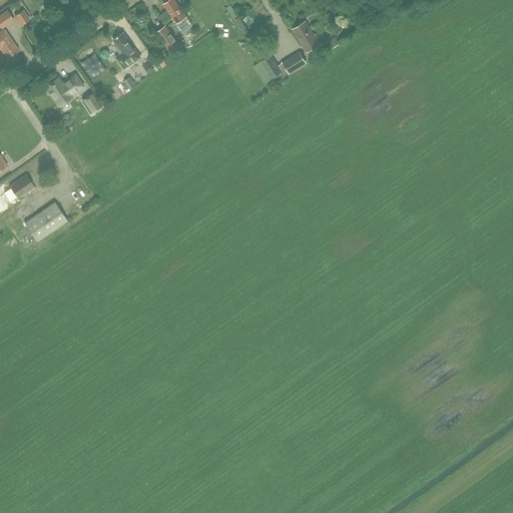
[(192,25),(174,0),(170,0),(164,4),(176,20),(181,17),(183,20),(176,25),(182,33),(192,25)]
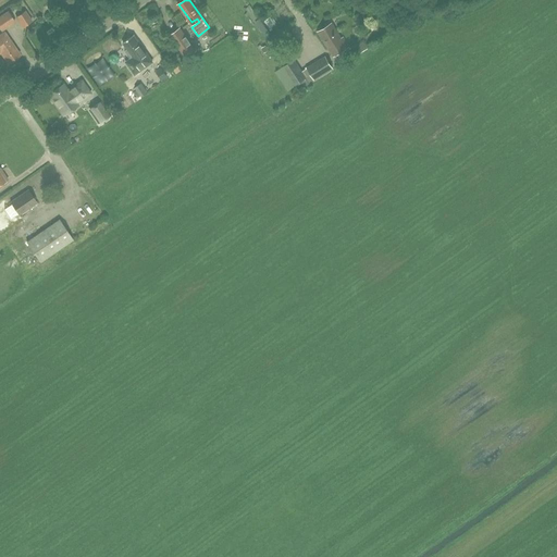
[(0,28),(1,31),(15,22),(9,11),(0,16),(0,28)]
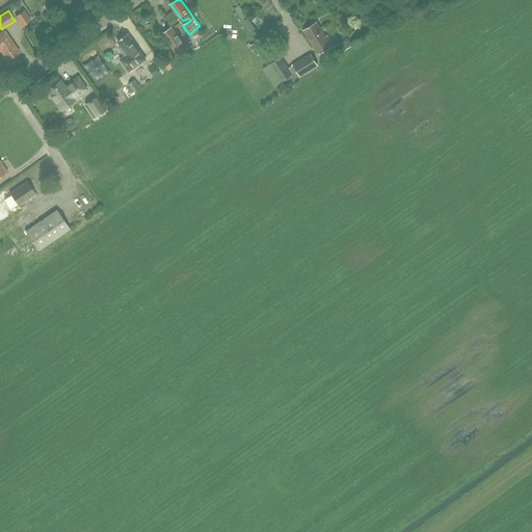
[(24,10),(15,17),(22,27),(31,21),(24,10)]
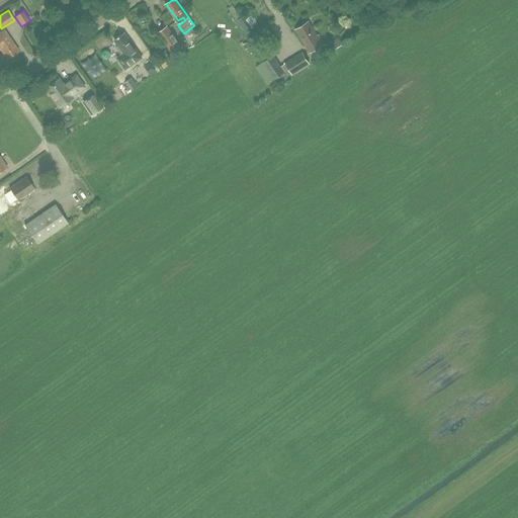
[(255,16),(251,20),(257,26),(261,23),(255,16)]
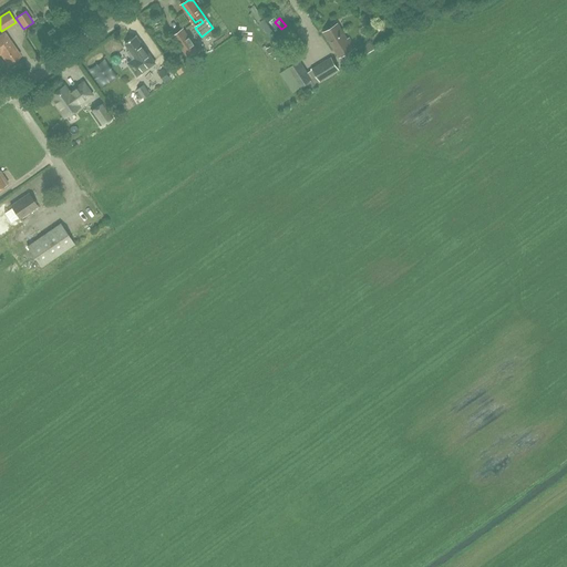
[(347,40),(338,24),(325,32),(339,57),(354,48),(349,39),(347,40)]
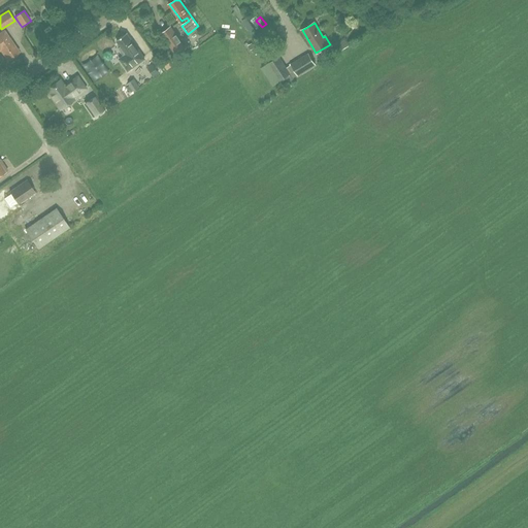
[(175,56),(187,48),(171,26),(160,33),(175,56)]
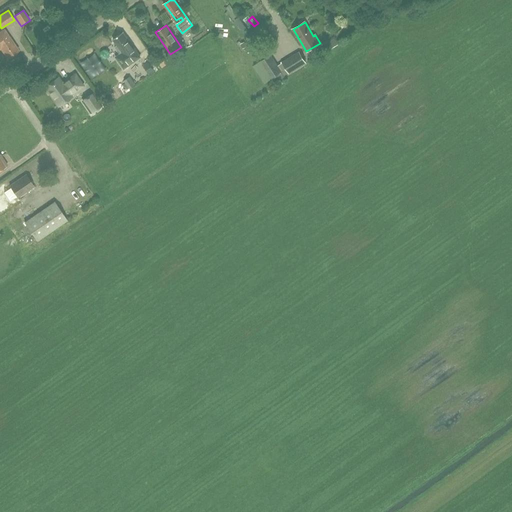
[(18,51),(4,29),(0,32),(0,48),(1,48),(7,58),(18,51)]
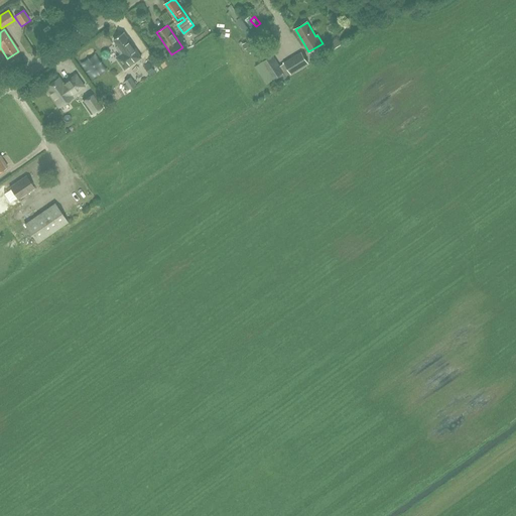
[(126,69),(141,57),(123,33),(114,39),(119,45),(116,47),(122,54),(118,57),(126,69)]
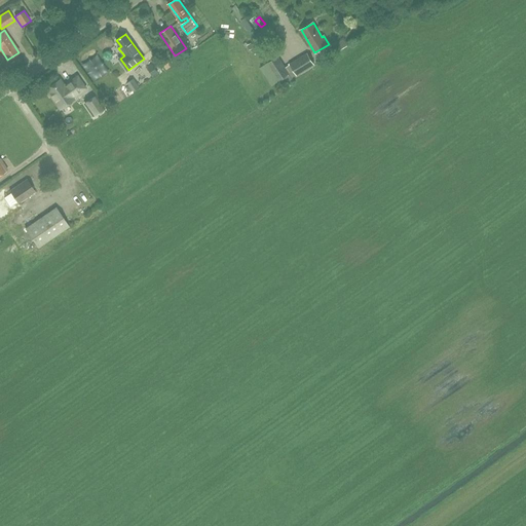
[(339,44),(344,50),(354,42),(348,36),(339,44)]
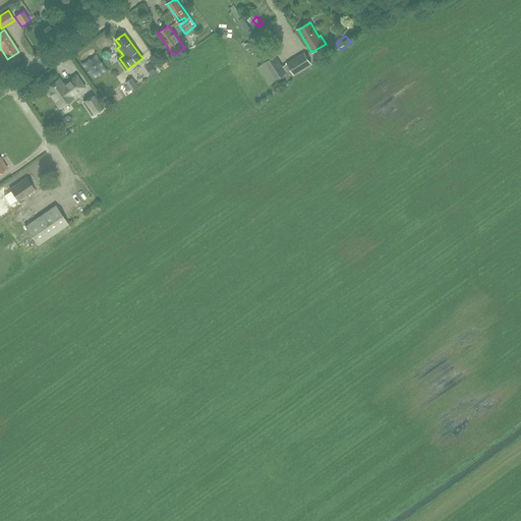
[(292,73),(309,63),(303,53),(286,63),(292,73)]
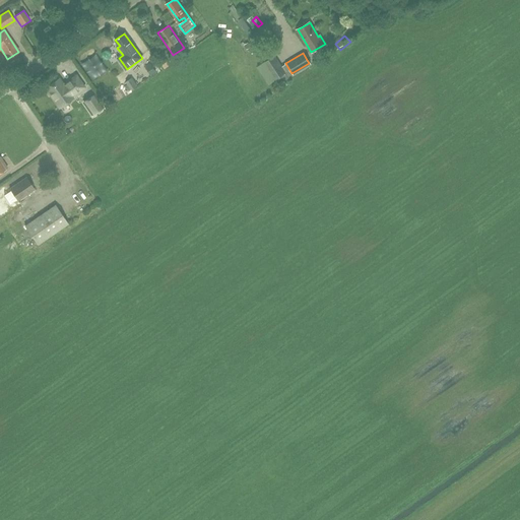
[(275,79),(284,72),(273,55),(263,62),(275,79)]
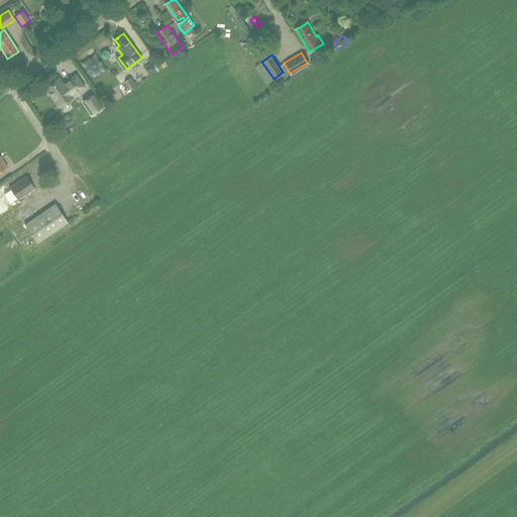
[(135,73),(139,79),(150,71),(145,65),(135,73)]
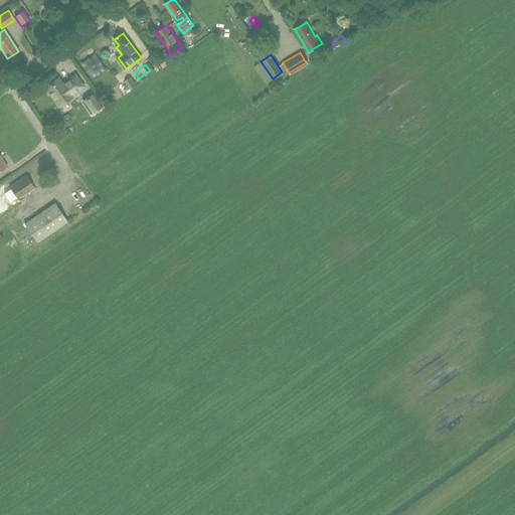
[(84,87),(76,75),(66,82),(66,83),(63,86),(59,78),(45,89),(49,95),(50,95),(59,107),(72,98),(70,96),(75,93),(84,87)]
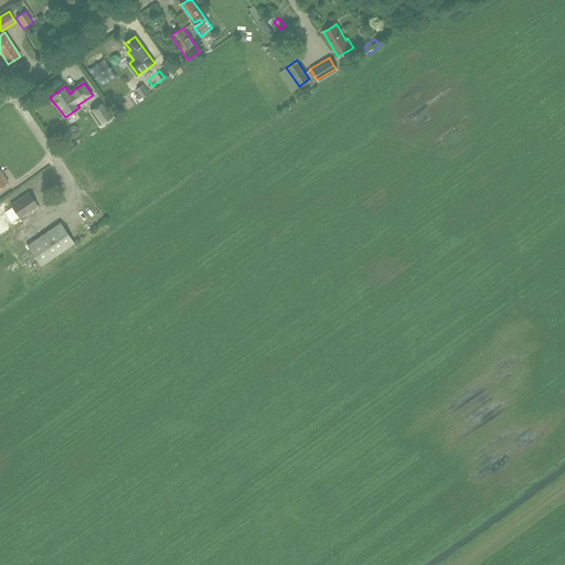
[(144,99),(150,94),(144,84),(136,89),(144,99)]
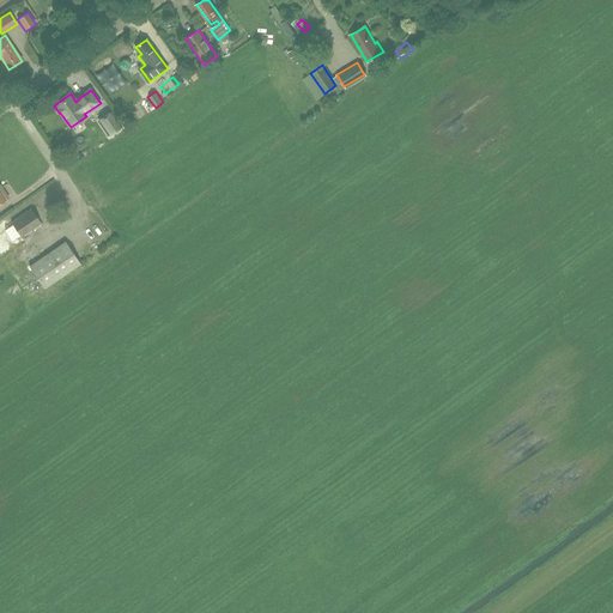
[(110,134),(122,126),(113,113),(101,120),(110,134)]
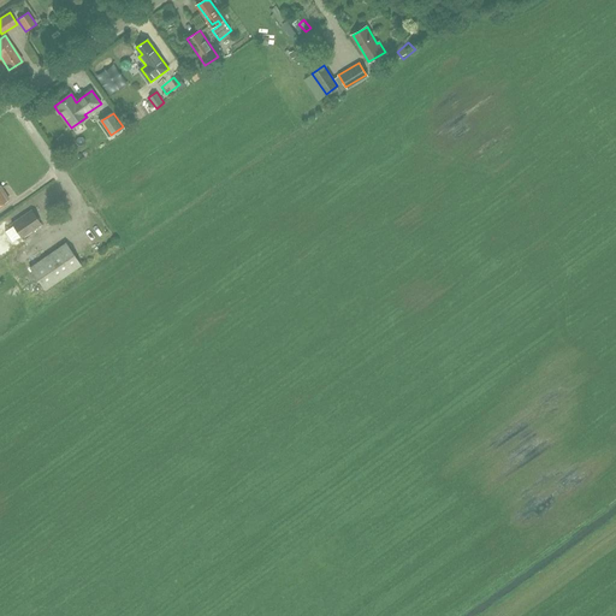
[(21,238),(40,225),(30,211),(11,224),(21,238)]
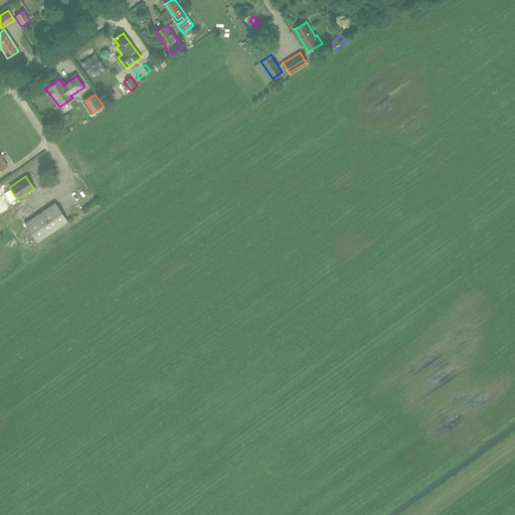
[(94,189),(89,192),(94,202),(99,200),(94,189)]
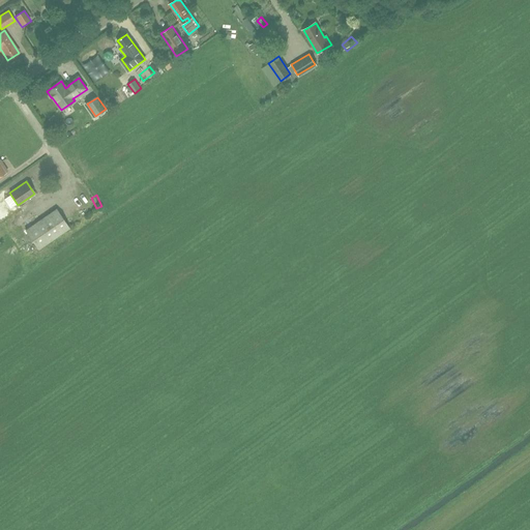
[(37,249),(68,229),(56,210),(25,231),(37,249)]
